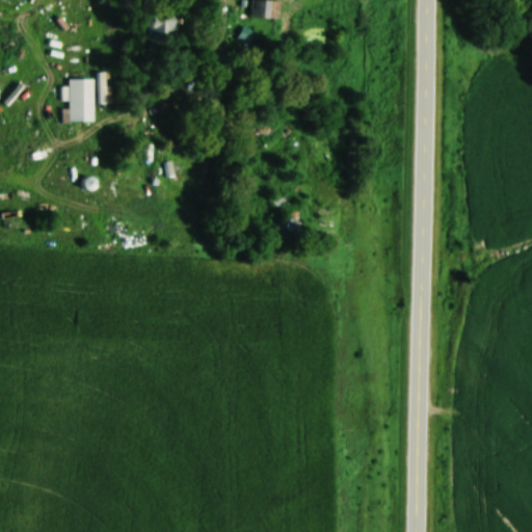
[(282,18),(282,0),(250,0),(250,18),(282,18)]
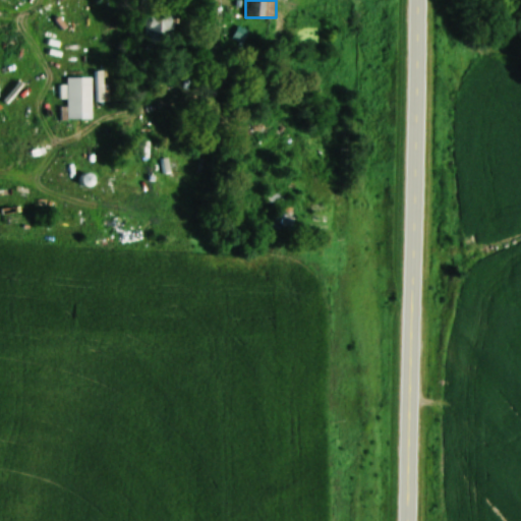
[(172,38),(172,13),(143,13),(143,38),(172,38)]
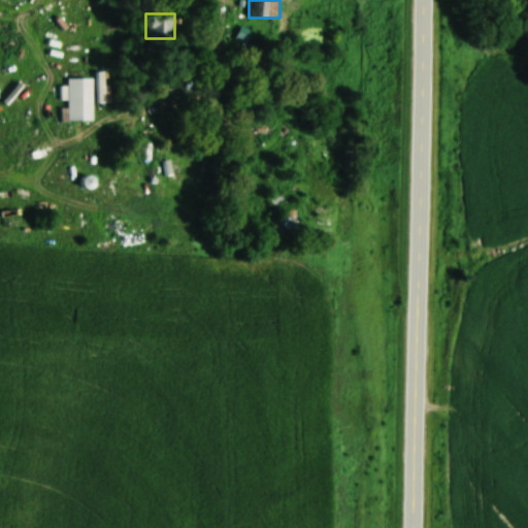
[(68,121),(93,121),(93,78),(68,78),(68,121)]
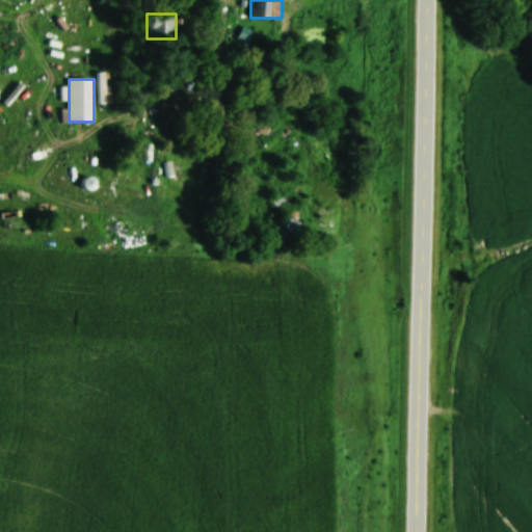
[(143,181),(167,181),(167,125),(143,125),(143,181)]
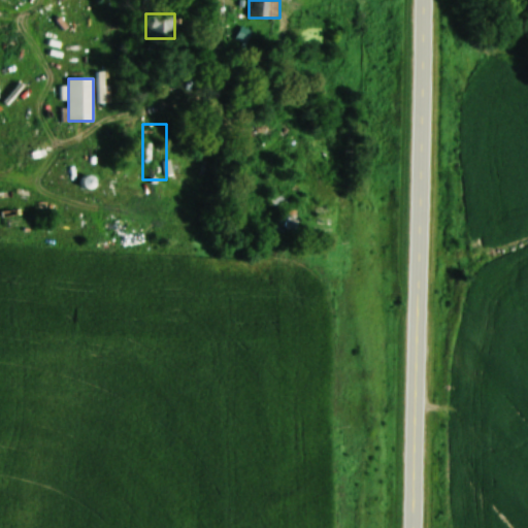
[(281,227),(290,224),(287,213),(277,217),(281,227)]
